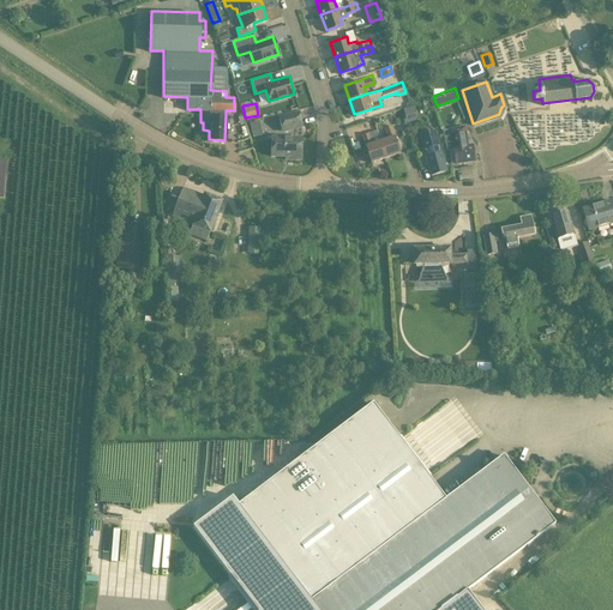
[(418,118),(413,103),(402,107),(406,121),(418,118)]
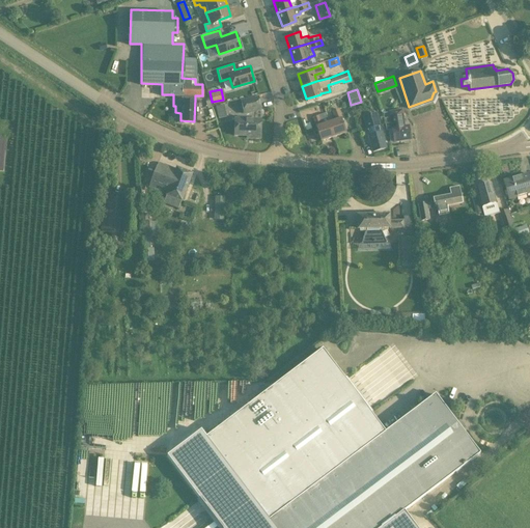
[(257,93),(239,98),(242,113),(260,109),(257,93)]
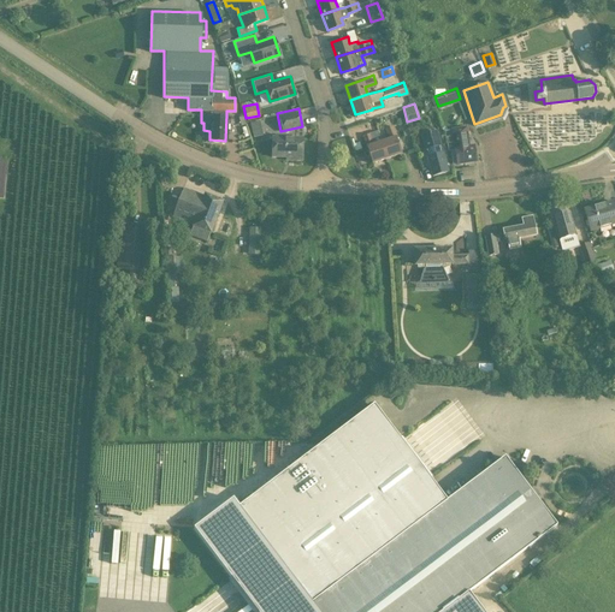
[(386,137),(380,140),(385,156),(401,152),(395,135),(396,135),(392,124),(384,126),(386,137)]
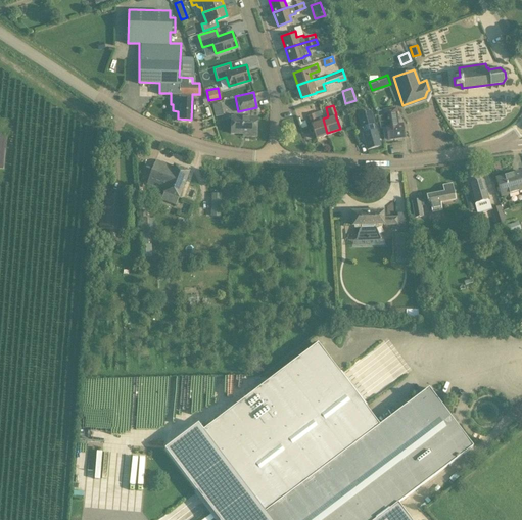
[(401,123),(397,123),(394,106),(382,108),(385,125),(386,137),(404,135),(401,123)]
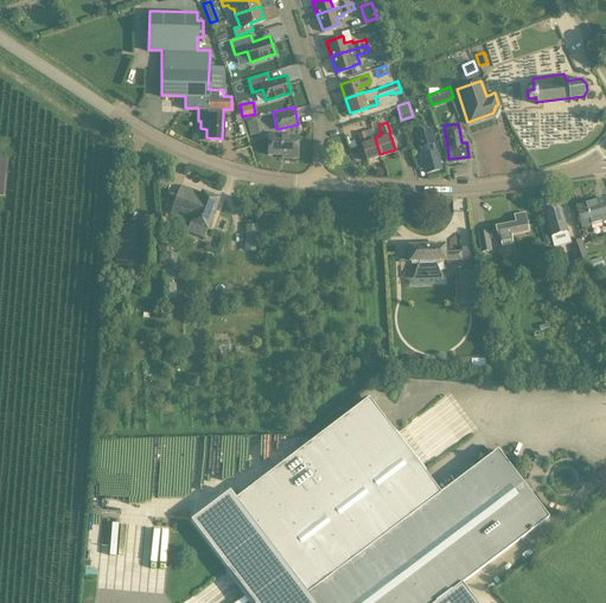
[(418,145),(419,145),(421,152),(420,153),(425,171),(440,167),(434,149),(433,149),(431,142),(432,141),(428,127),(414,132),(418,145)]
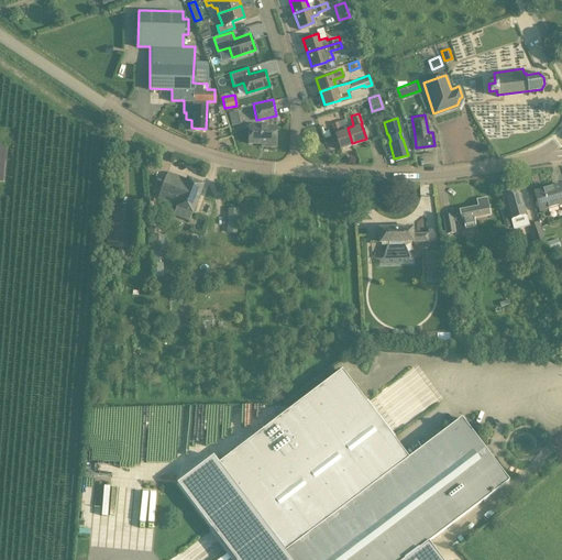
[(337,120),(330,122),(333,132),(339,147),(352,143),(348,128),(341,130),(337,120)]
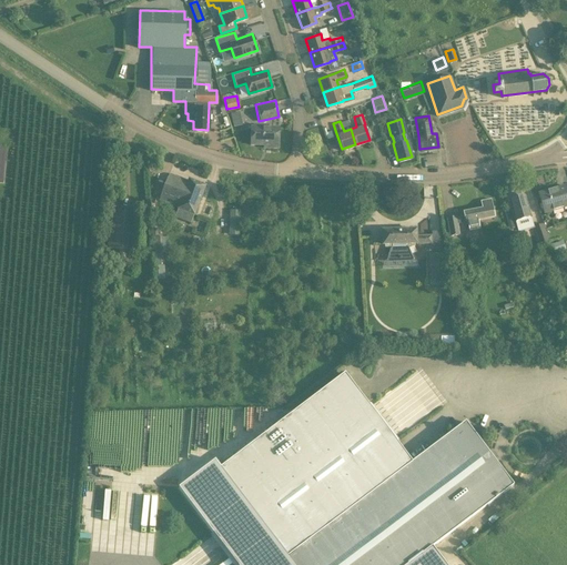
[(250,143),(267,143),(267,145),(277,147),(277,125),(250,125),(250,143)]
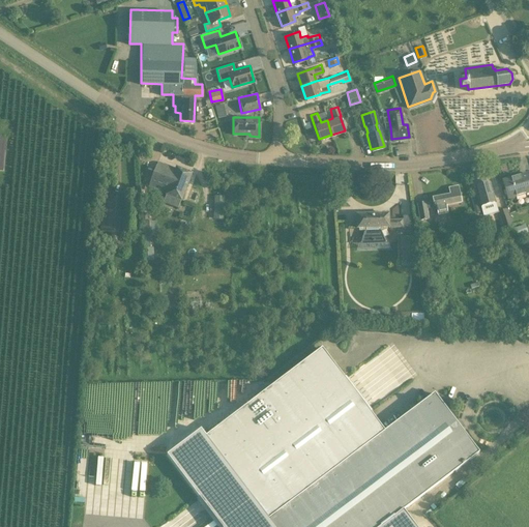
[(157,159),(148,184),(166,191),(165,193),(162,200),(177,206),(180,199),(190,171),(175,166),(157,159)]
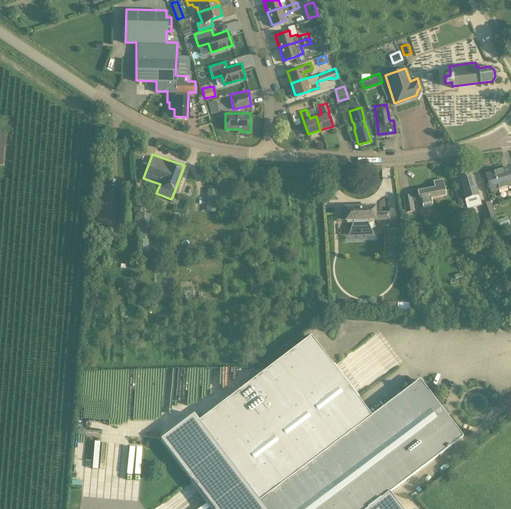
[(509,165),(484,172),(489,190),(510,183),(510,170),(509,165)]
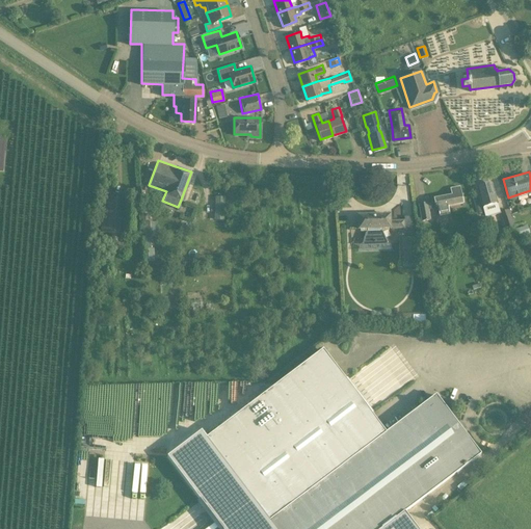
[(484,215),(499,211),(496,201),(495,202),(489,181),(476,185),(481,205),(484,215)]
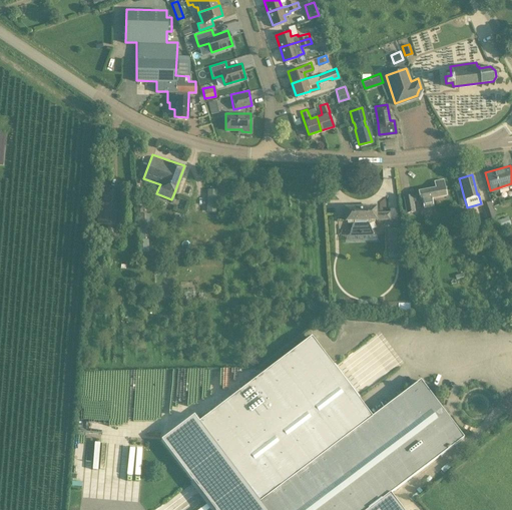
[(418,192),(411,193),(412,199),(420,198),(422,198),(423,205),(432,203),(431,197),(446,194),(443,177),(433,179),(434,186),(417,189),(418,192)]
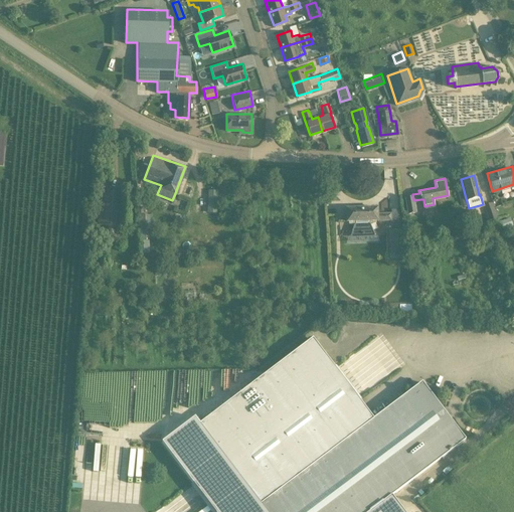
[(412,194),(404,196),(407,212),(415,210),(413,200),(412,194)]
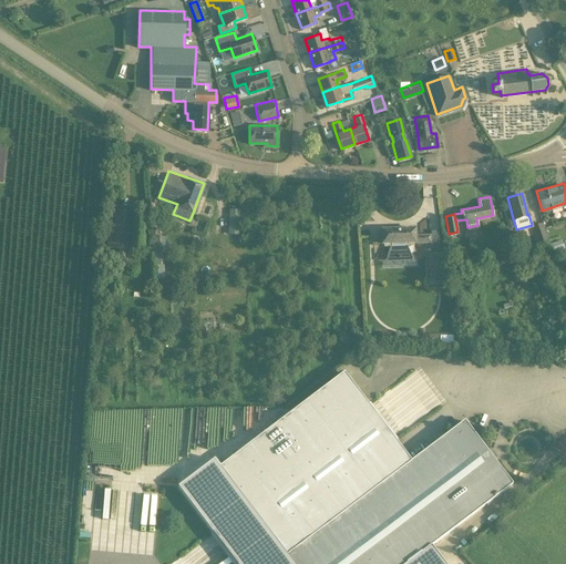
[(541,221),(532,224),(537,241),(546,238),(541,221)]
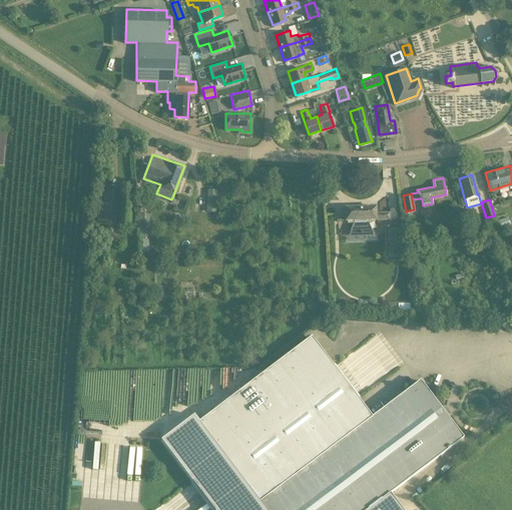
[(356,205),(344,205),(345,219),(354,218),(347,234),(375,233),(366,218),(375,218),(389,218),(389,209),(375,210),(375,205),(364,205),(363,203),(356,204),(356,205)]
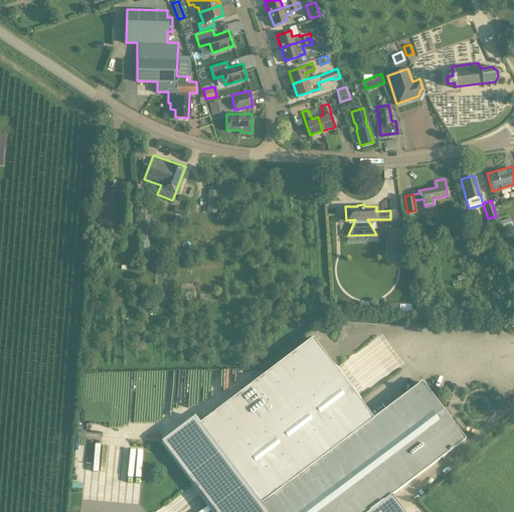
[(189,217),(172,211),(168,220),(185,226),(189,217)]
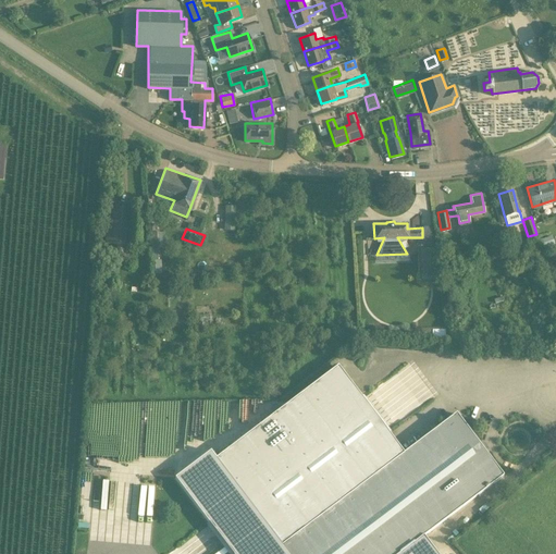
[(149,244),(163,244),(162,230),(149,230),(149,244)]
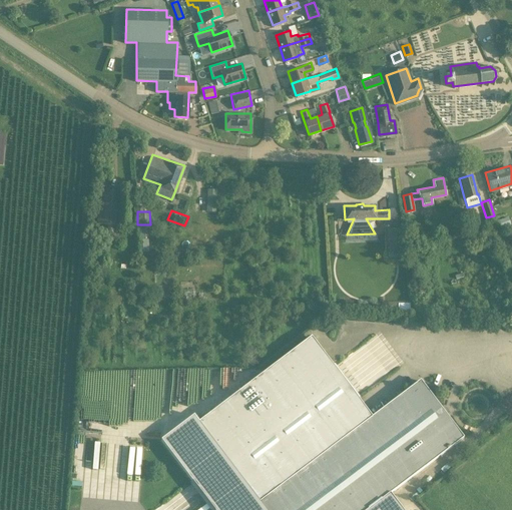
[(401,228),(390,228),(391,250),(402,250),(401,228)]
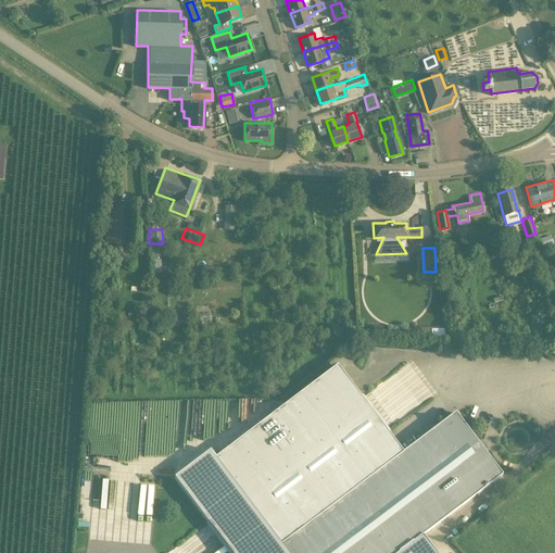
[(402,450),(337,363),(214,455),(209,449),(175,474),(235,552),(439,552),(424,531),(503,472),(455,410),(402,450)]
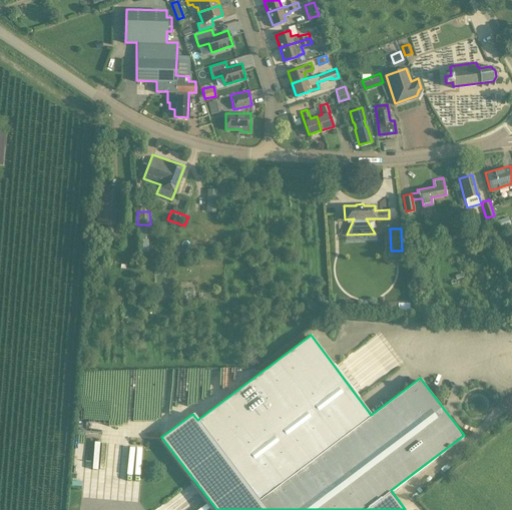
[(79,428),(79,445),(86,445),(85,446),(99,446),(100,428),(79,428)]
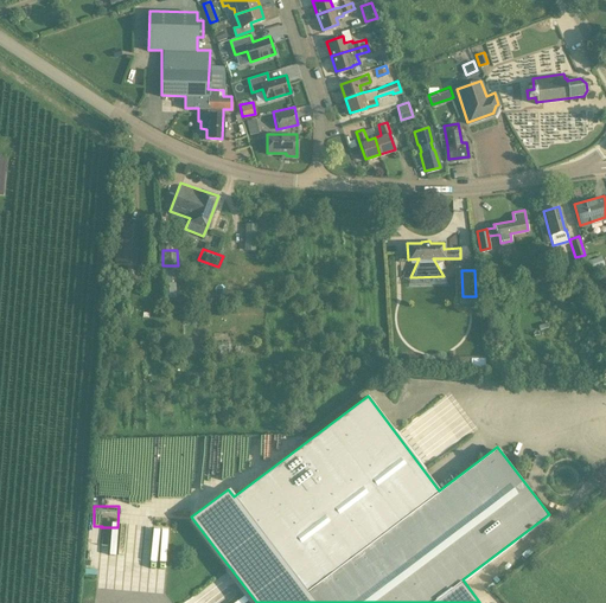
[(152,538),(151,571),(167,572),(168,538),(152,538)]
